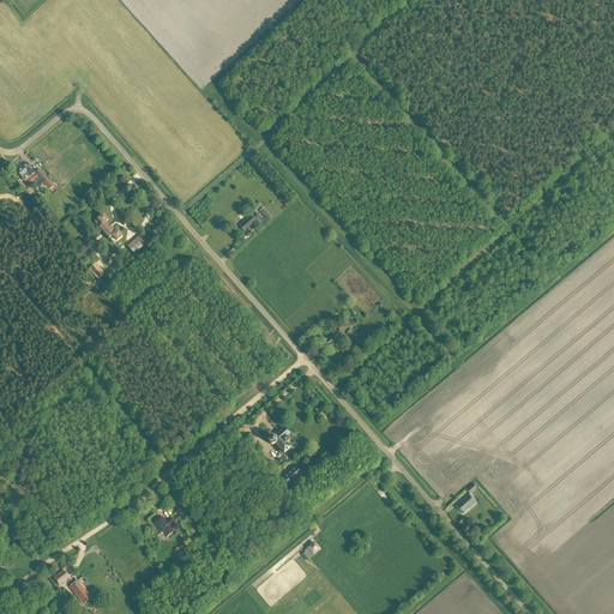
[(31,178),(35,174),(26,163),(17,170),(19,172),(18,173),(25,182),(30,178),(31,178)]
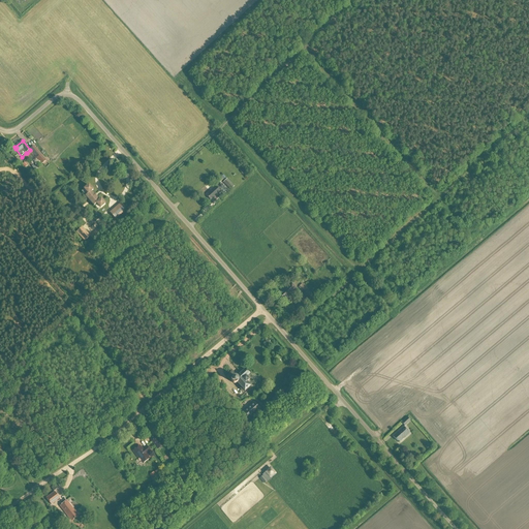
[(45,161),(34,146),(31,149),(37,157),(35,159),(40,165),(45,161)]
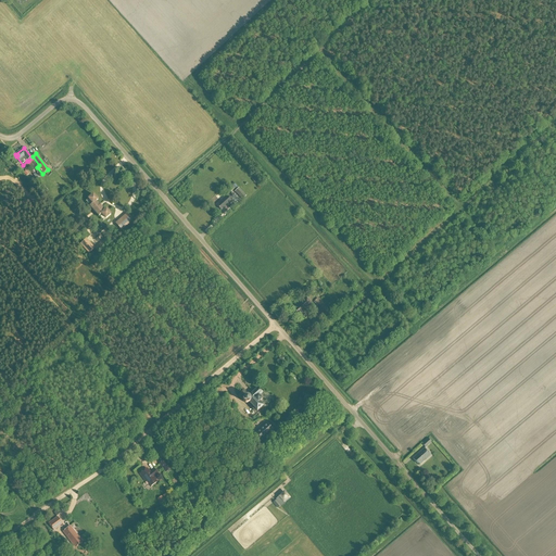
[(247,197),(239,188),(235,192),(242,200),(247,197)]
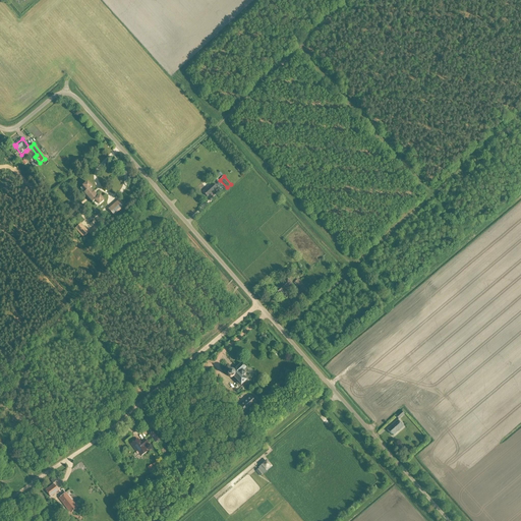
[(98,198),(91,189),(92,187),(88,183),(83,187),(87,191),(84,193),(93,204),(96,201),(99,206),(104,201),(100,197),(98,198)]
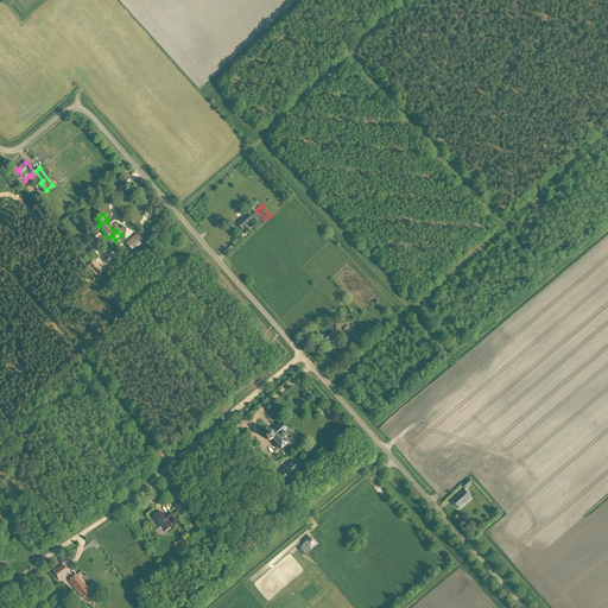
[(245,230),(254,221),(247,215),(236,225),(241,230),(242,229),(245,230)]
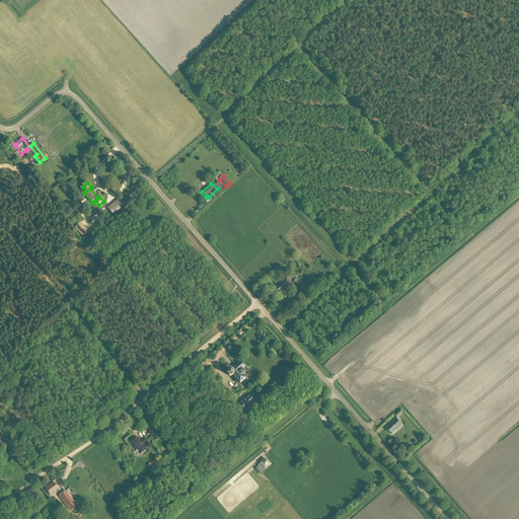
[(114,216),(125,206),(119,200),(107,209),(114,216)]
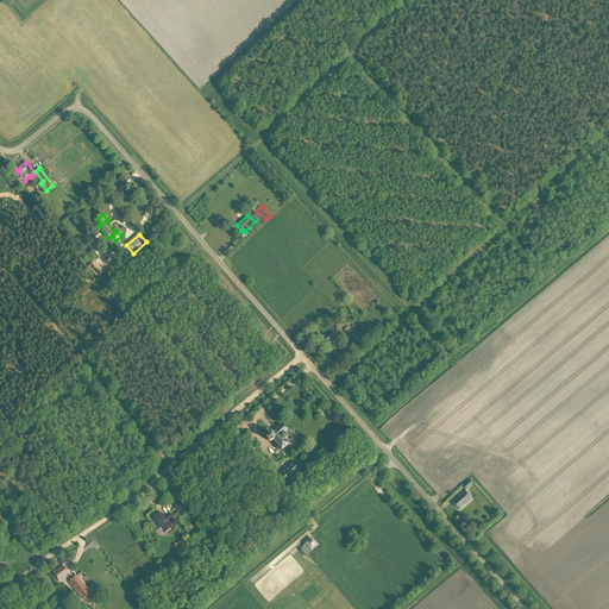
[(115,262),(104,271),(107,276),(119,265),(115,262)]
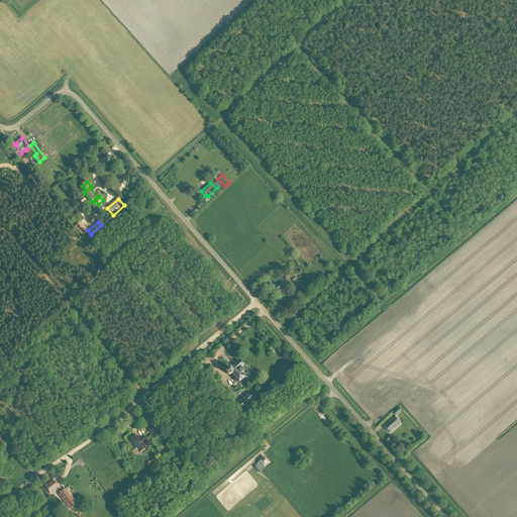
[(316,286),(322,281),(319,276),(312,281),(316,286)]
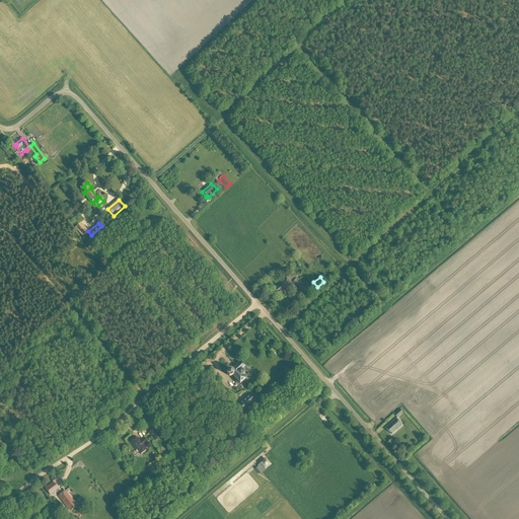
[(281,294),(291,285),(286,279),(274,289),(278,294),(280,292),(281,294)]
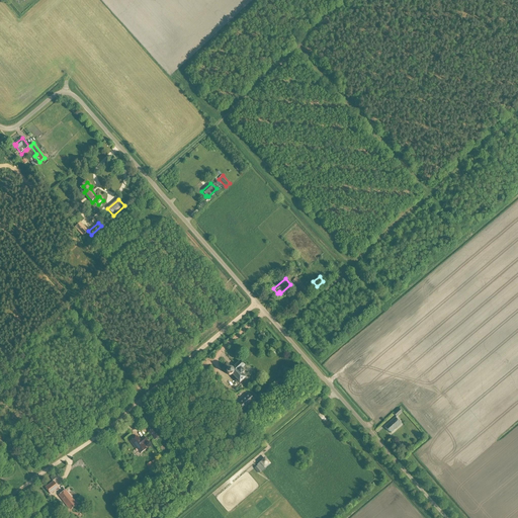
[(301,284),(296,278),(293,281),(298,287),(301,285),(301,284)]
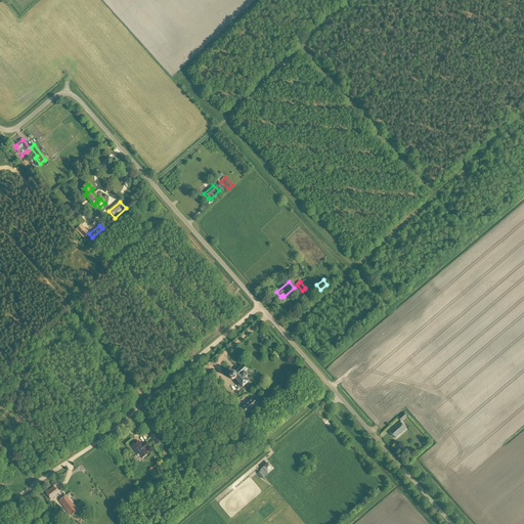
[(302,291),(301,293),(307,300),(312,296),(305,289),(302,291)]
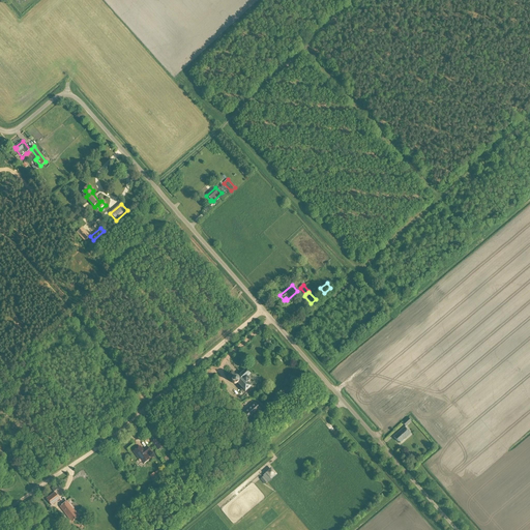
[(249,381),(247,378),(249,375),(245,371),(240,376),(241,376),(238,379),(237,379),(237,378),(236,378),(235,378),(234,378),(233,379),(232,380),(232,381),(232,382),(232,383),(233,384),(234,384),(234,385),(235,385),(236,385),(237,385),(237,384),(238,384),(245,392),(251,387),(247,383),(249,381)]
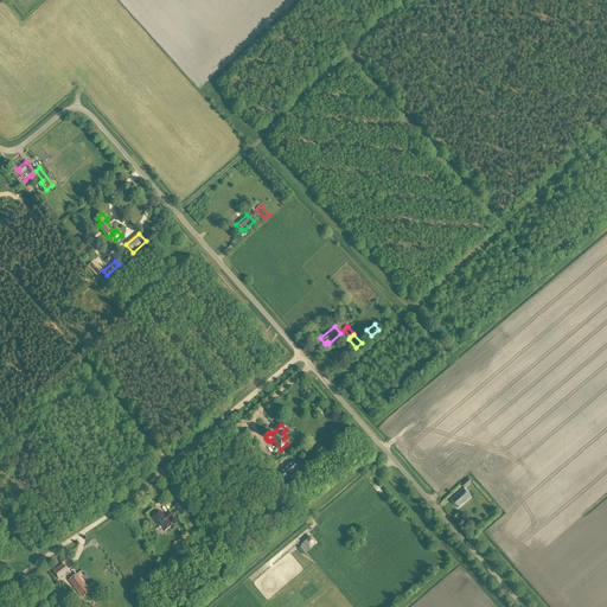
[(299,471),(292,462),(279,473),(286,481),(299,471)]
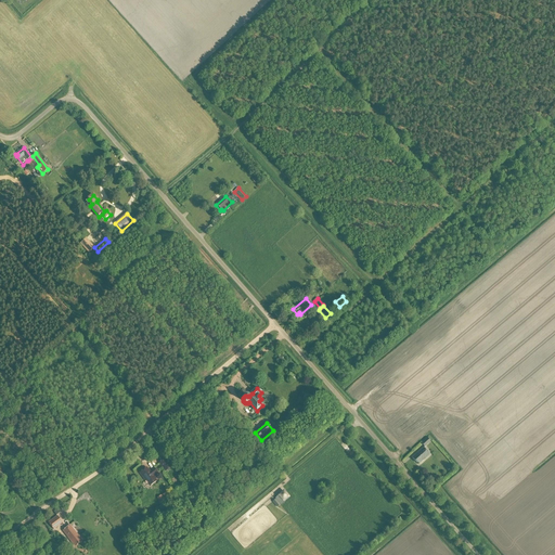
[(424,448),(412,459),(416,464),(417,463),(420,464),(429,455),(424,448)]
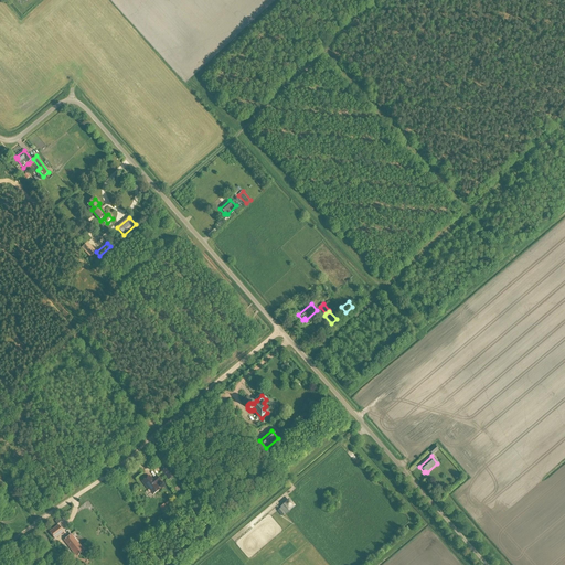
[(169,467),(162,472),(169,481),(171,479),(172,479),(174,478),(174,477),(176,477),(169,467)]
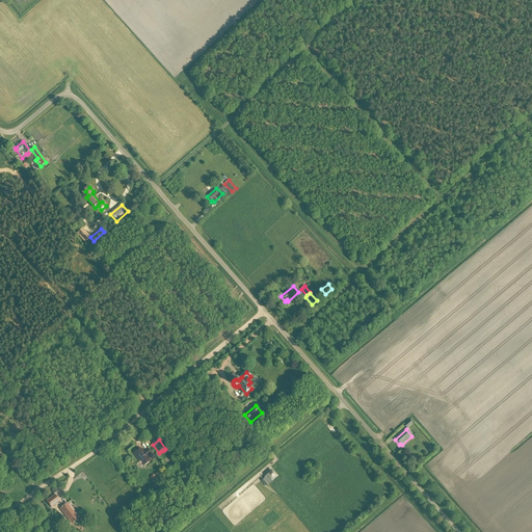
[(152,454),(148,449),(143,452),(141,449),(134,454),(140,462),(141,462),(144,466),(151,461),(148,457),(152,454)]
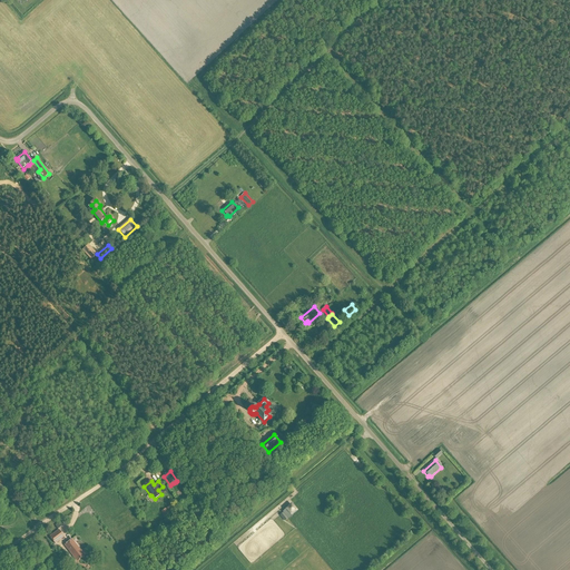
[(283,513),(288,519),(293,517),(292,516),(297,510),(292,503),(285,509),(286,510),(283,512),(283,513)]
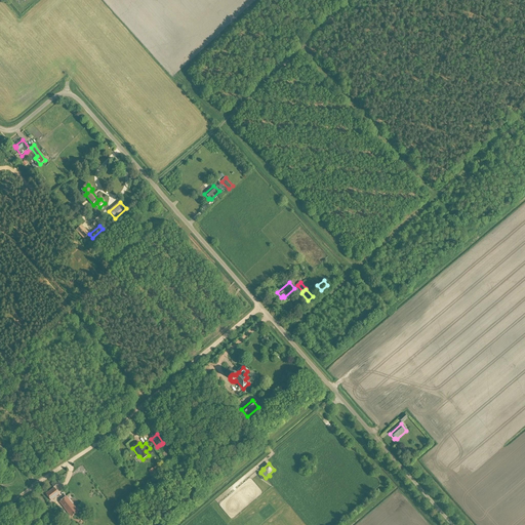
[(150,471),(153,475),(161,470),(158,466),(150,471)]
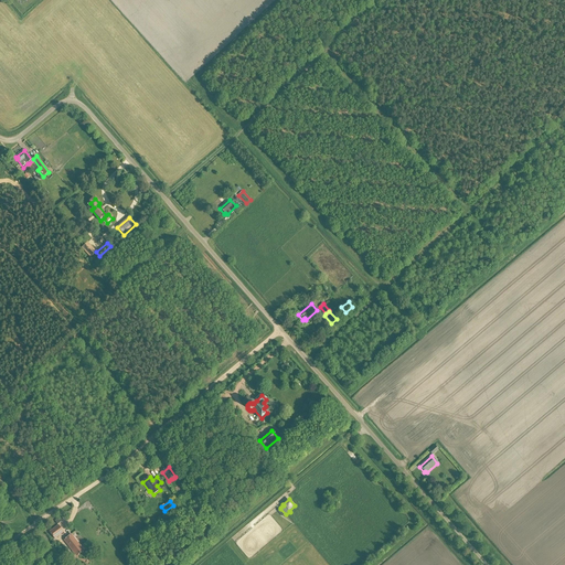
[(59,525),(50,532),(55,540),(64,533),(59,525)]
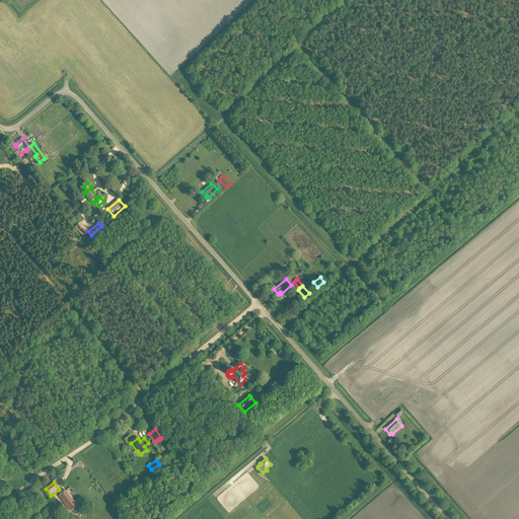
[(72,510),(77,506),(74,502),(73,502),(66,492),(59,497),(69,510),(71,509),(72,510)]
